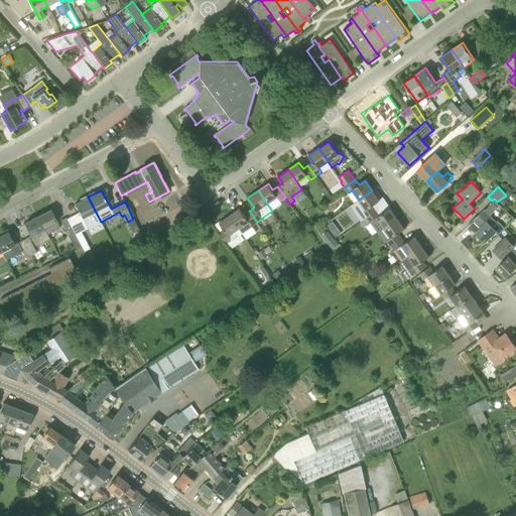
[(366,218),(376,211),(373,206),(379,201),(372,190),(359,200),(350,207),(361,222),(366,218)]
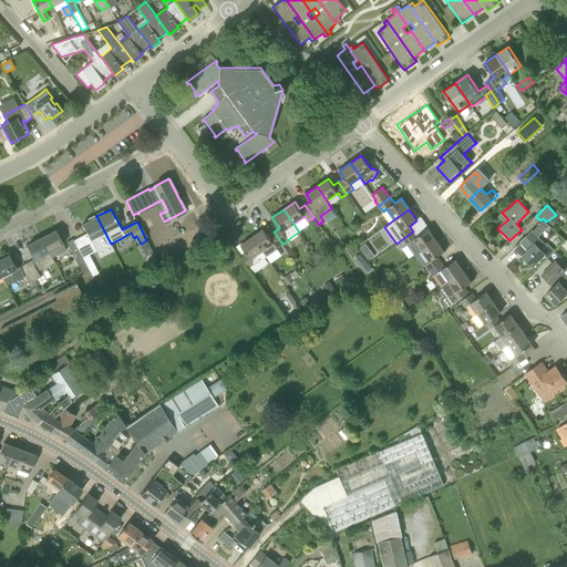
[(82,224),(91,243),(95,251),(111,244),(96,216),(82,224)]
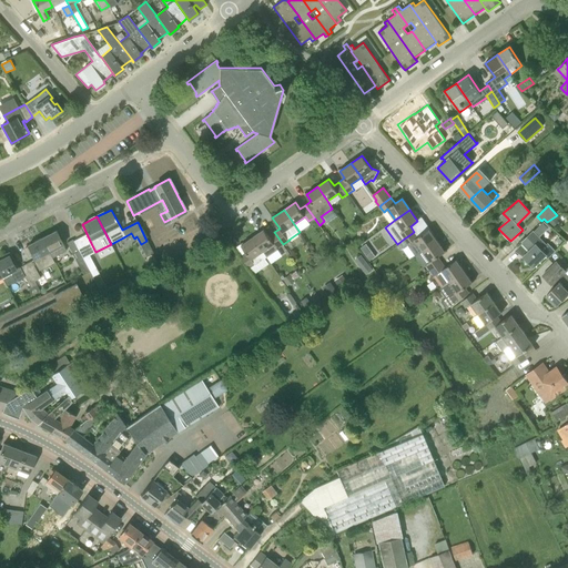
[(553,226),(558,221),(555,217),(549,222),(553,226)]
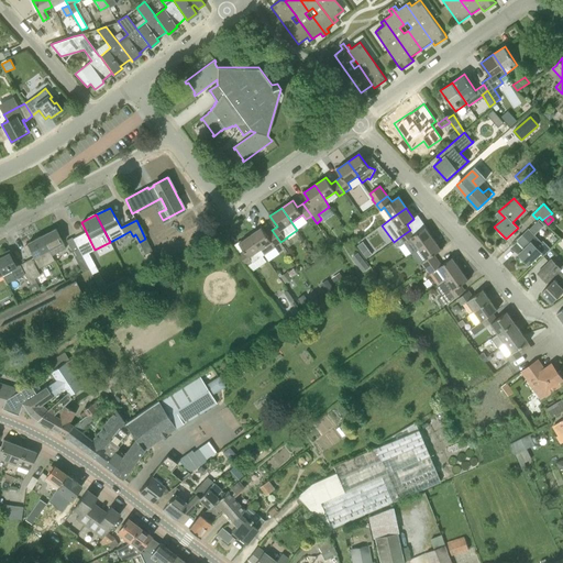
[(140,221),(143,228),(153,223),(150,217),(140,221)]
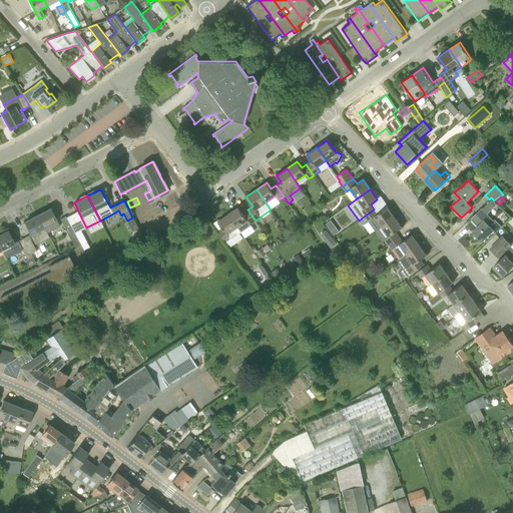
[(493,222),(486,214),(496,204),(491,200),(482,210),(473,218),(479,226),(474,231),(482,240),(492,230),(495,232),(502,226),(495,220),(493,222)]
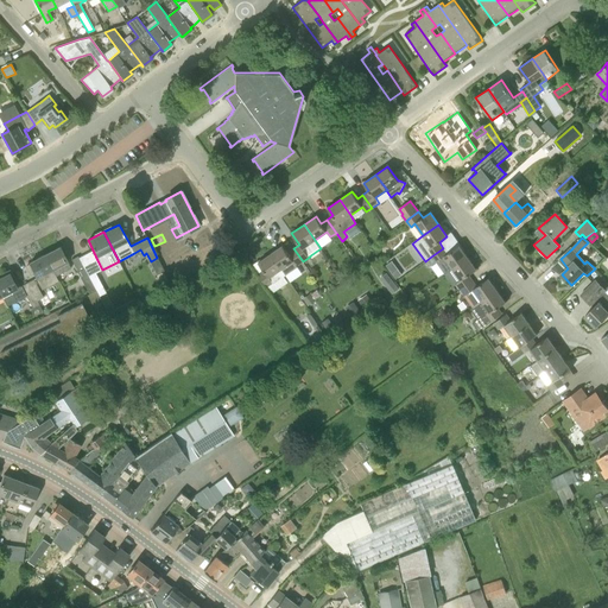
[(303,261),(293,248),(287,253),(283,245),(271,253),(285,274),(303,261)]
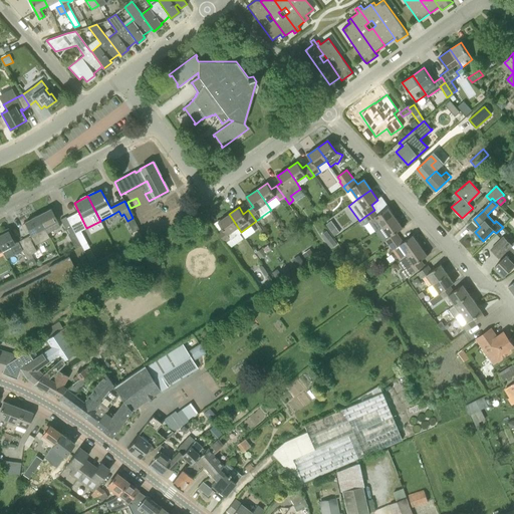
[(378,214),(374,210),(364,217),(359,221),(362,226),(368,222),(375,232),(382,227),(396,217),(389,207),(378,214)]
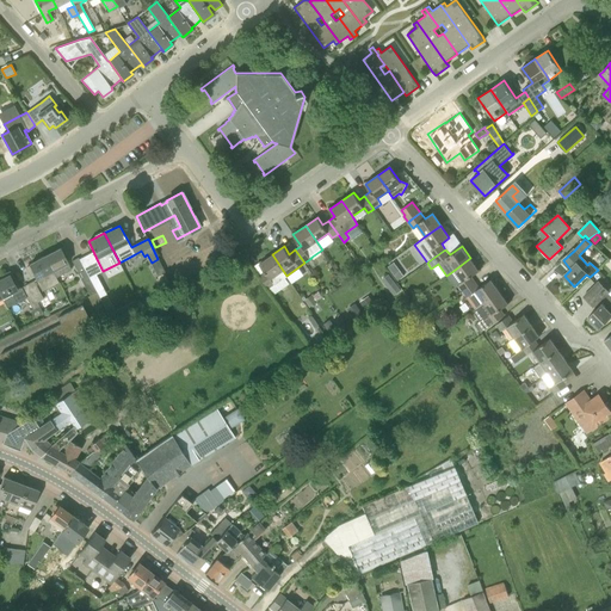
[(53,271),(56,278),(72,270),(68,263),(67,261),(72,259),(66,247),(61,251),(60,248),(44,255),(53,271)]
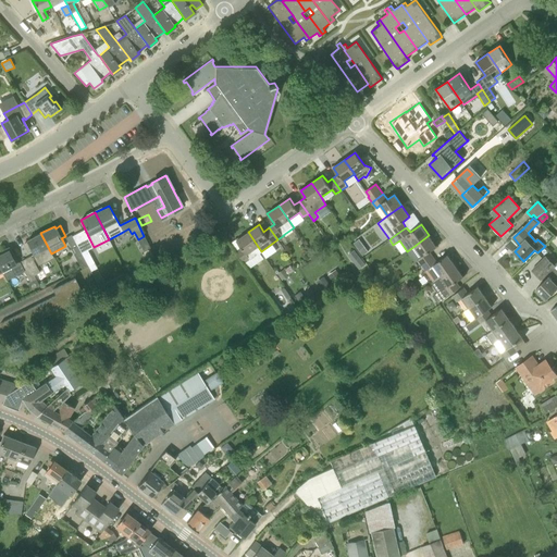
[(261,251),(248,232),(237,240),(242,247),(236,250),(245,262),(261,251)]
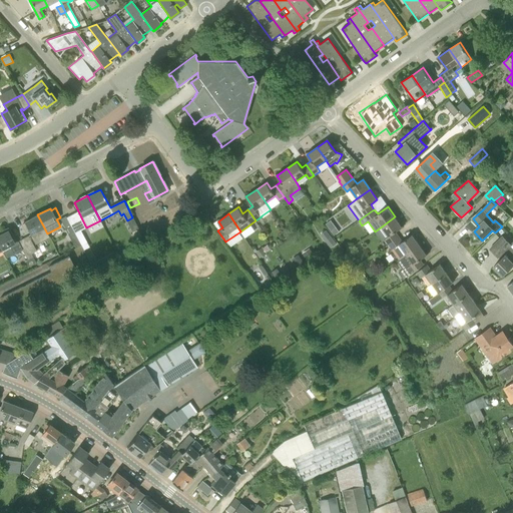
[(47,233),(44,227),(37,214),(25,221),(26,223),(22,225),(25,232),(29,230),(31,232),(29,233),(34,242),(48,235),(47,233)]
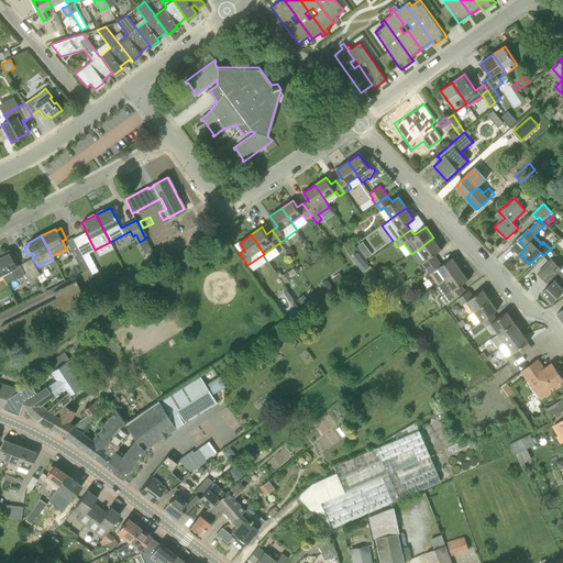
[(89,269),(78,250),(73,238),(66,241),(72,252),(83,273),(89,269)]
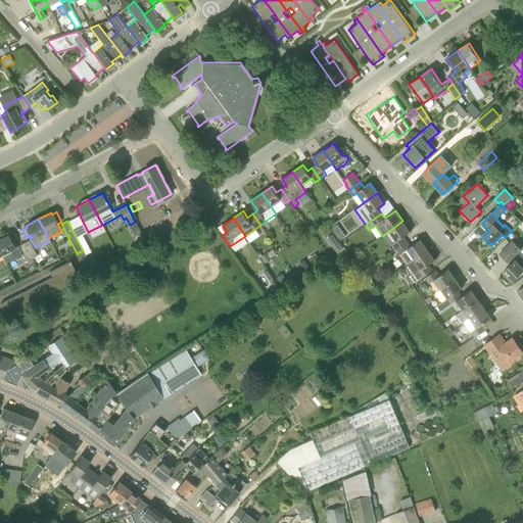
[(389,231),(396,241),(392,244),(396,249),(407,241),(403,236),(410,232),(402,221),(389,231)]
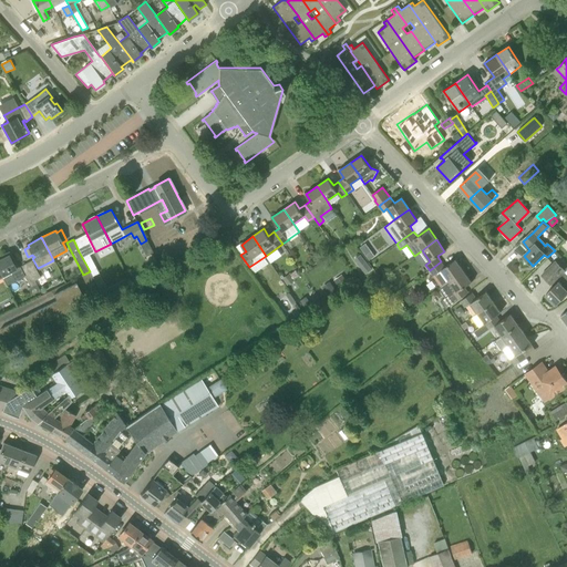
[(85,248),(79,251),(90,271),(96,268),(89,255),(85,248)]
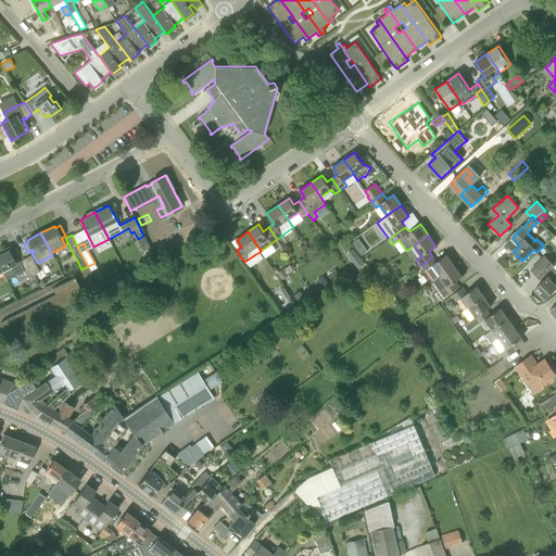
[(357,251),(362,256),(367,252),(363,247),(357,251)]
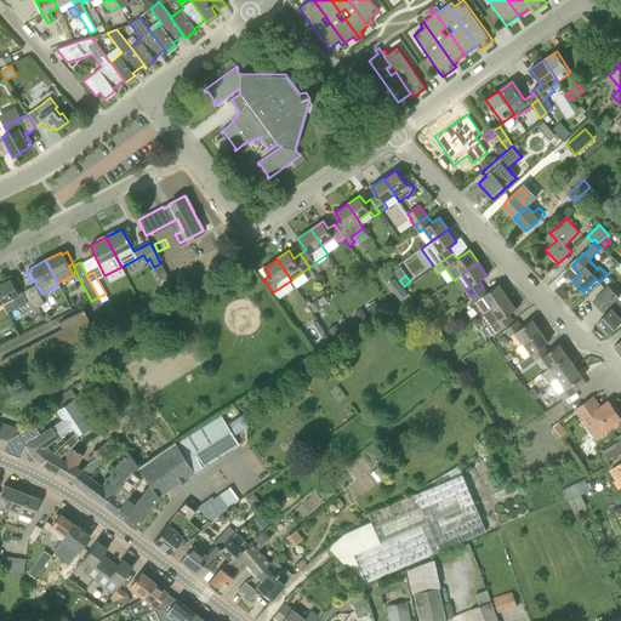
[(0,298),(3,302),(1,303),(7,313),(27,302),(33,315),(40,312),(38,307),(28,289),(20,292),(13,280),(11,281),(10,279),(0,284),(0,298)]
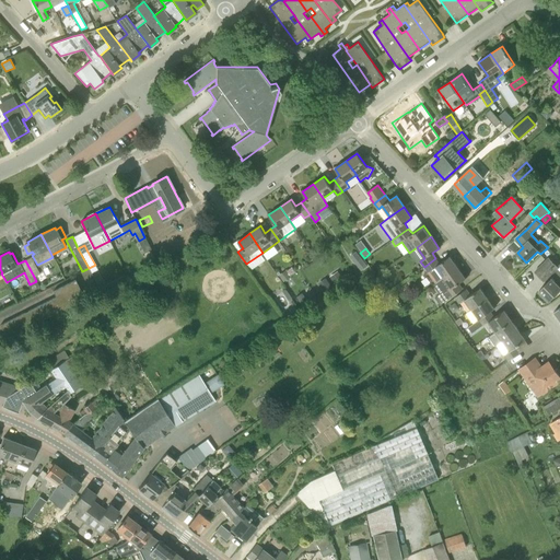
[(349,257),(360,271),(366,267),(356,253),(349,257)]
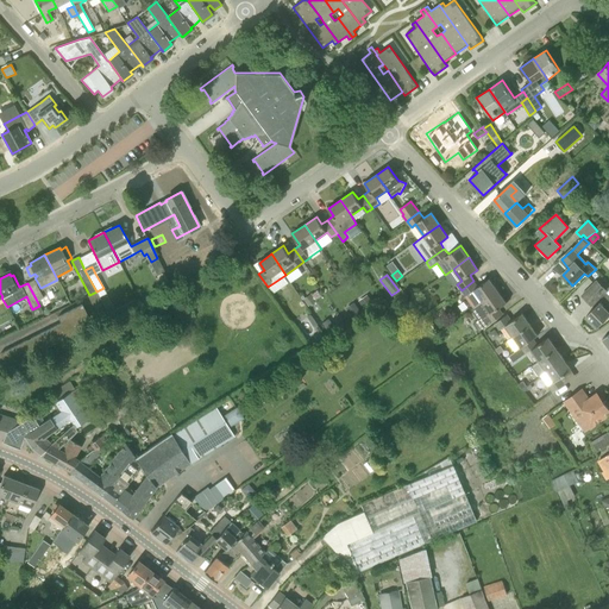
[(478,287),(473,281),(462,290),(473,308),(483,302),(498,290),(489,278),(478,287)]
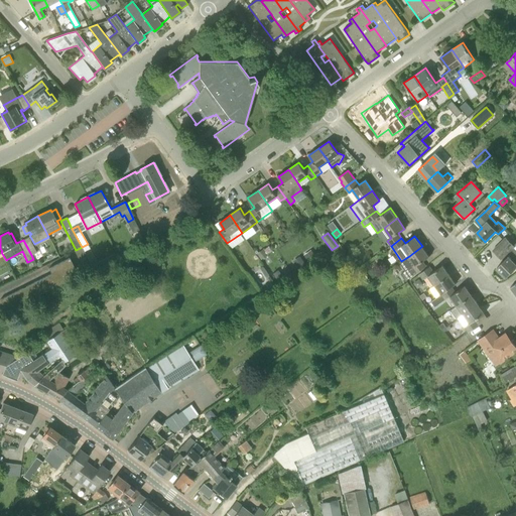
[(28,237),(23,240),(31,255),(36,252),(28,237)]
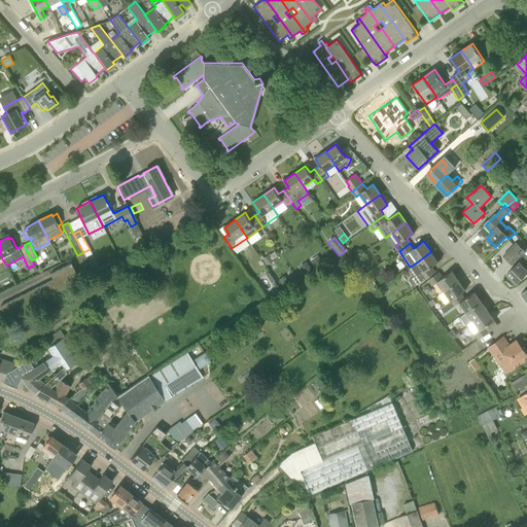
[(526,272),(526,256),(524,253),(526,251),(517,242),(503,256),(512,265),(513,264),(515,266),(507,274),(517,283),(526,272)]
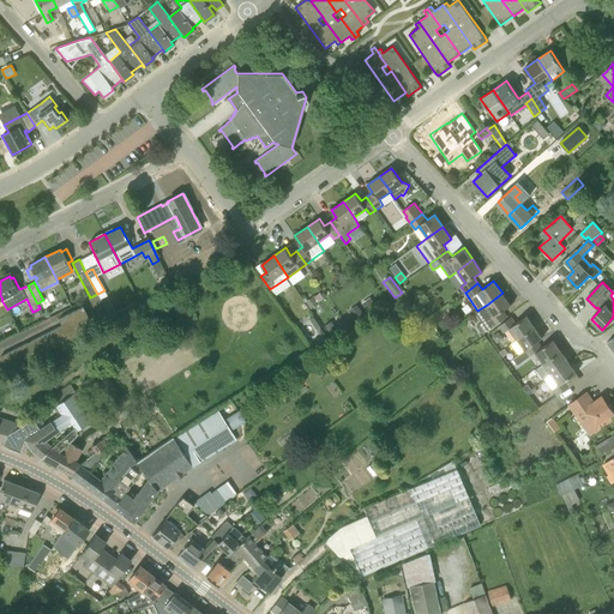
[(487,305),(477,311),(476,312),(483,323),(477,326),(482,335),(507,317),(503,311),(511,305),(503,293),(487,305)]
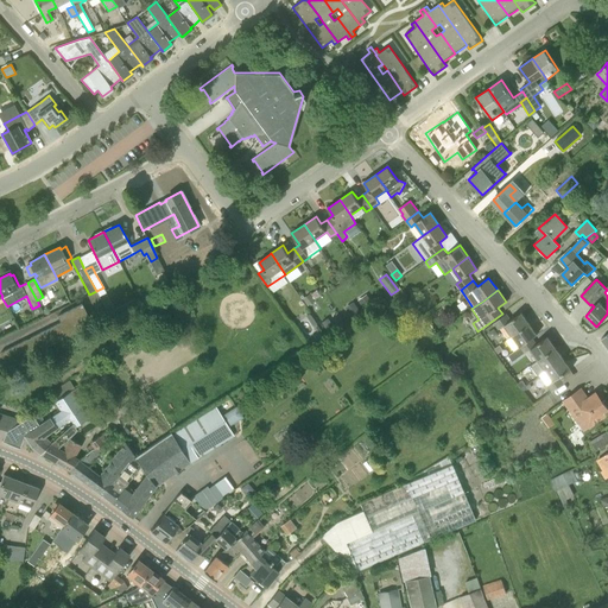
[(309,295),(303,299),(308,306),(314,302),(309,295)]
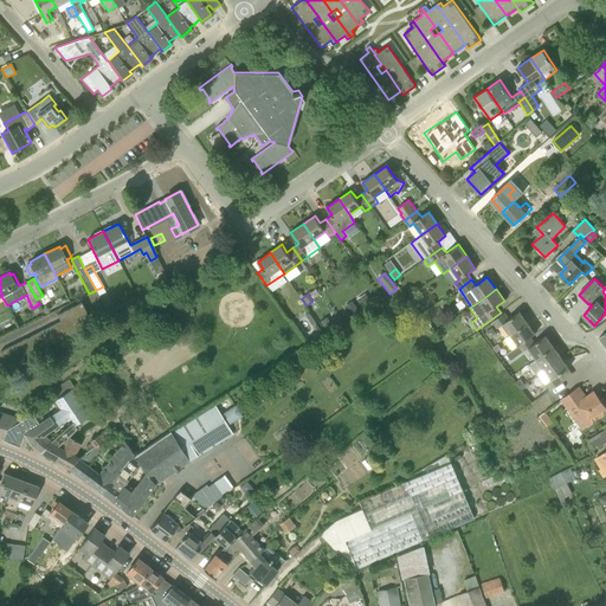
[(372,304),(366,296),(358,302),(362,310),(372,304)]
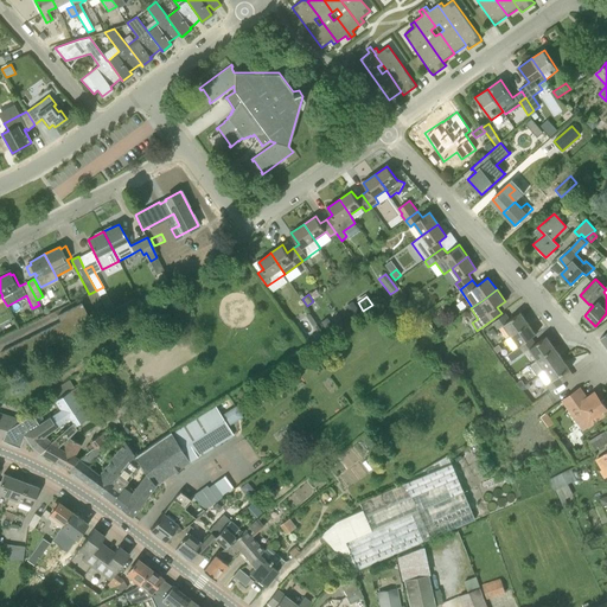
[(0,352),(6,366),(91,324),(82,304),(57,315),(61,323),(0,352)]
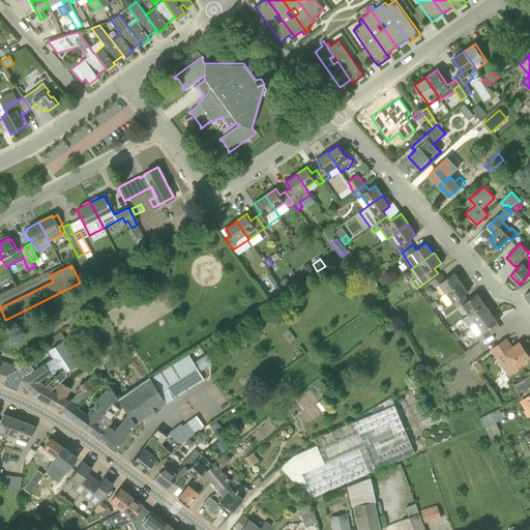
[(314,272),(308,265),(301,270),(306,277),(314,272)]
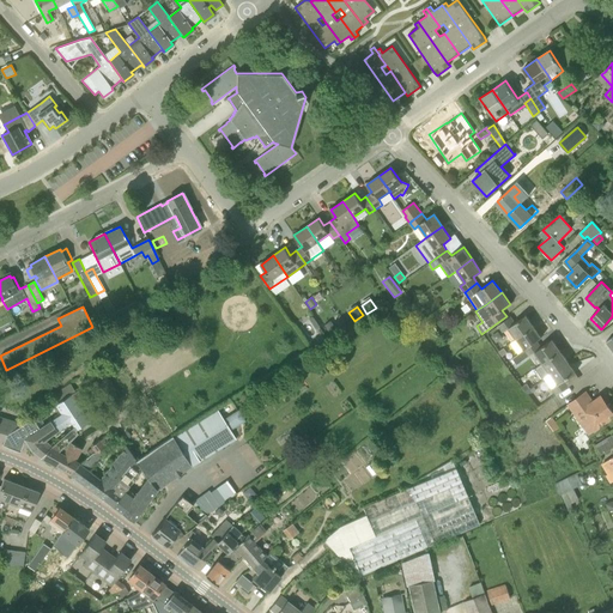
[(517,339),(534,326),(526,315),(515,323),(510,317),(498,326),(503,332),(509,327),(517,339)]
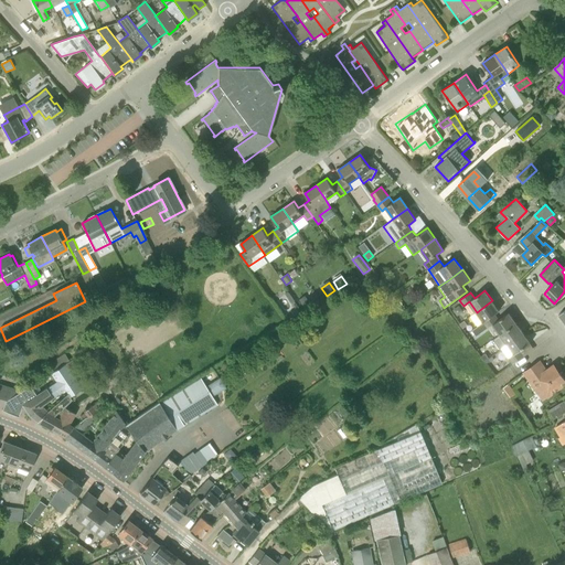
[(290,304),(294,301),(287,292),(285,295),(290,304)]
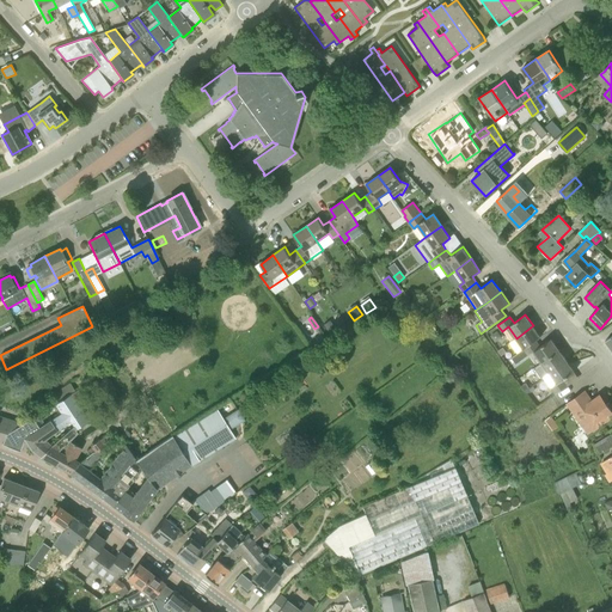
[(524,349),(536,341),(540,337),(533,325),(516,338),(524,349)]
